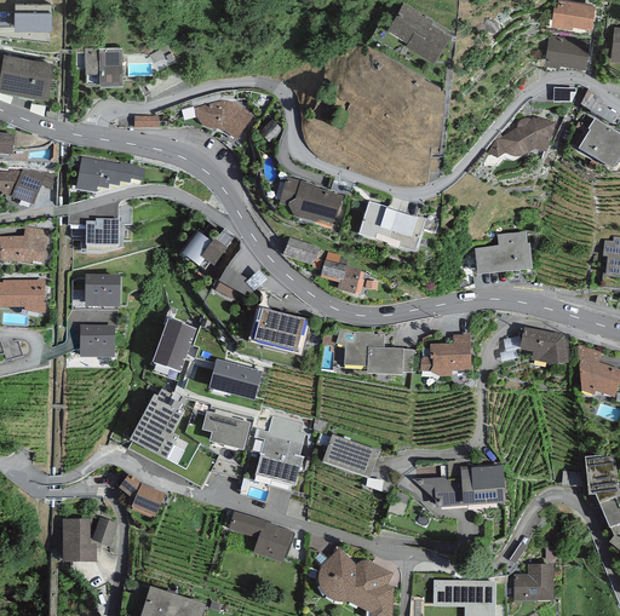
[(51,0),(15,0),(15,27),(52,27),(51,0)]
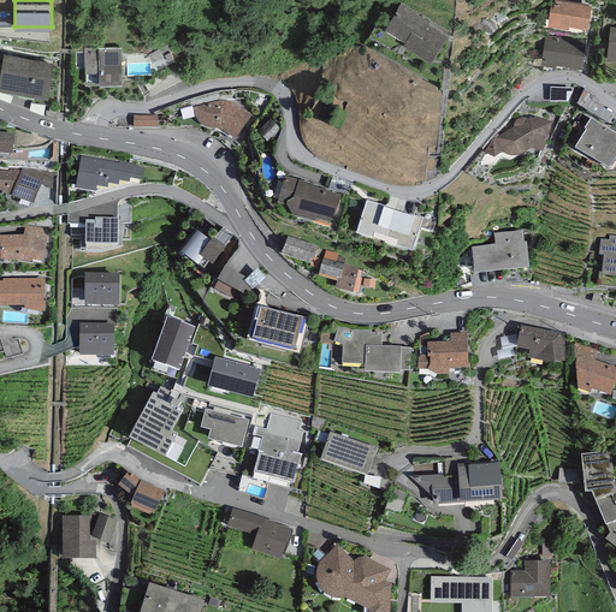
[(431,17),(401,0),(384,27),(404,39),(403,42),(431,59),(446,33),(428,21),(431,17)]
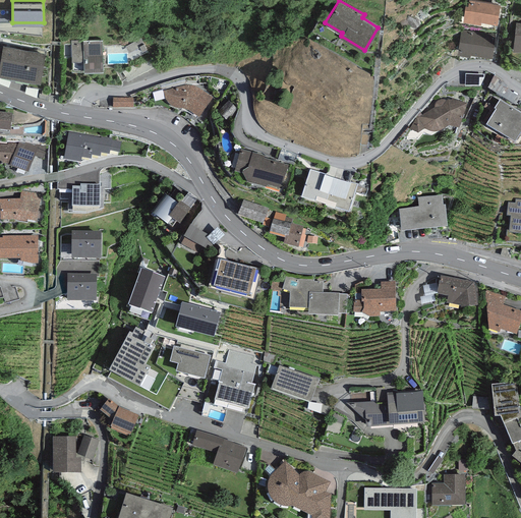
[(500,2),(487,0),(468,0),(468,3),(465,2),(463,18),(480,20),(480,18),(498,20),(500,2)]
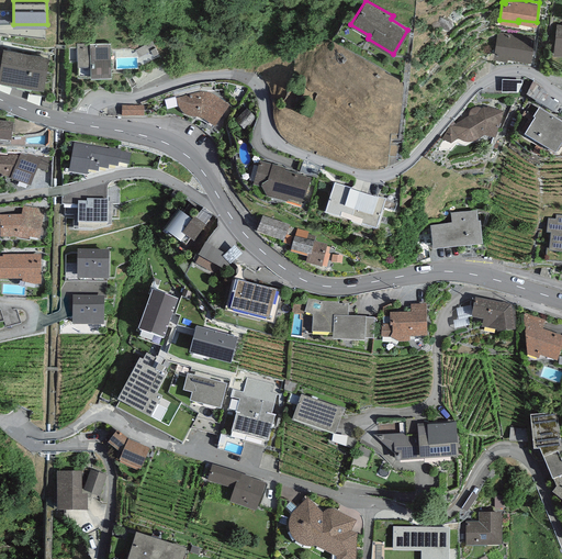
[(535,34),(497,29),(493,56),(507,58),(507,55),(530,59),(535,34)]
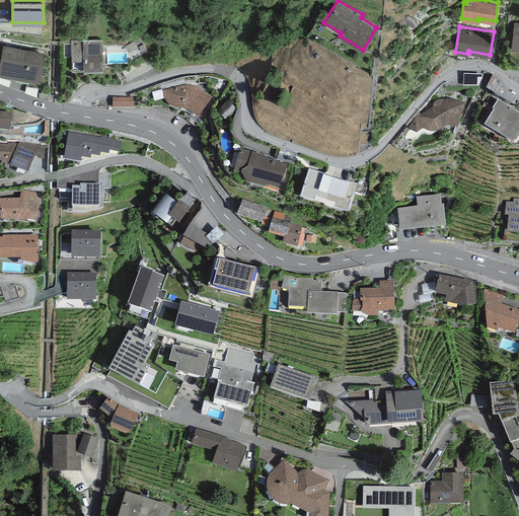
[(144,33),(127,41),(133,55),(150,48),(144,33)]
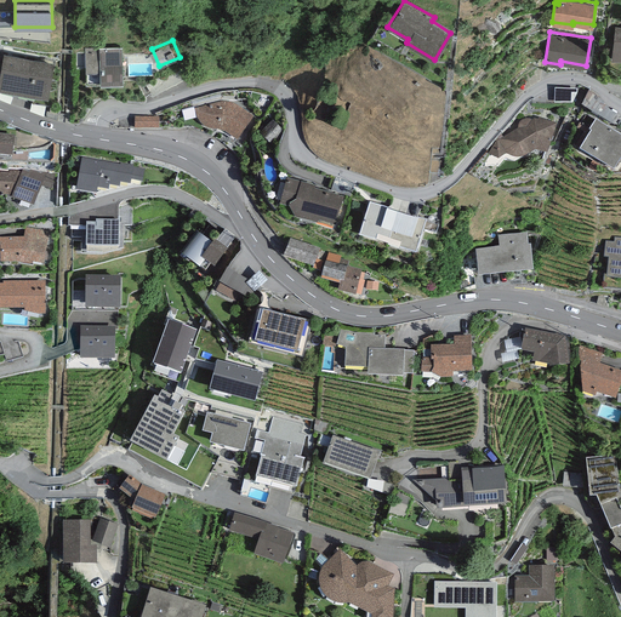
[(121,44),(100,44),(85,45),(86,81),(100,80),(100,81),(123,80),(121,44)]
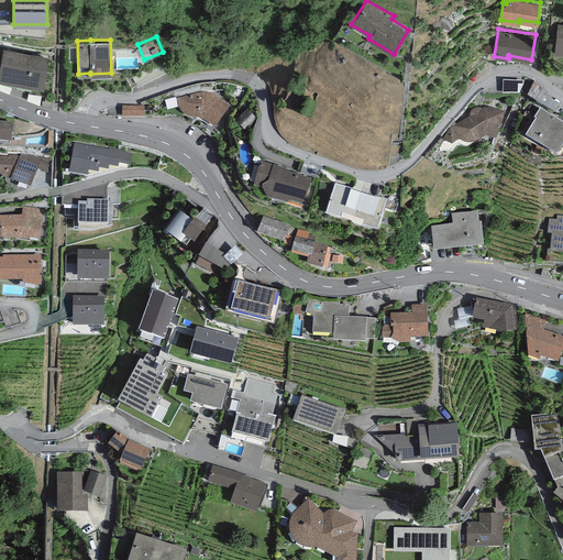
[(3,45),(0,64),(0,77),(44,86),(50,54),(3,45)]
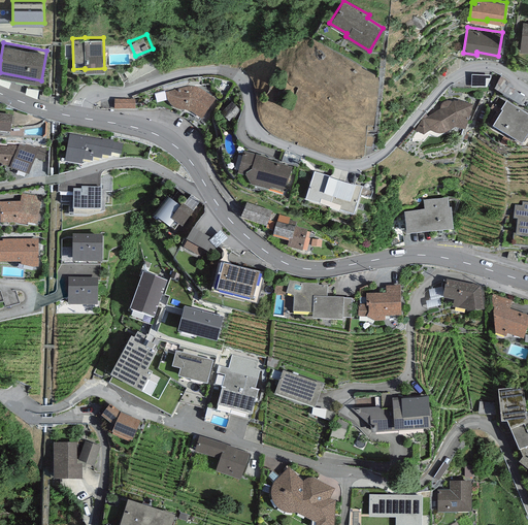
[(488,86),(488,72),(473,72),(473,86),(488,86)]
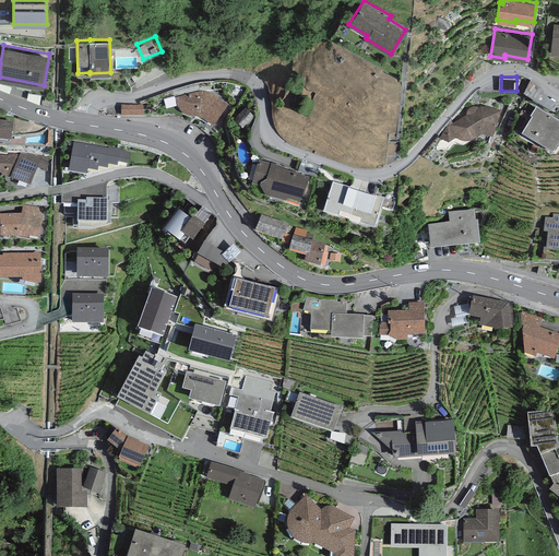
[(199,89),(175,95),(177,105),(180,108),(182,110),(186,114),(191,116),(202,117),(214,125),(228,103),(210,90),(207,90),(205,89),(201,89),(199,89)]
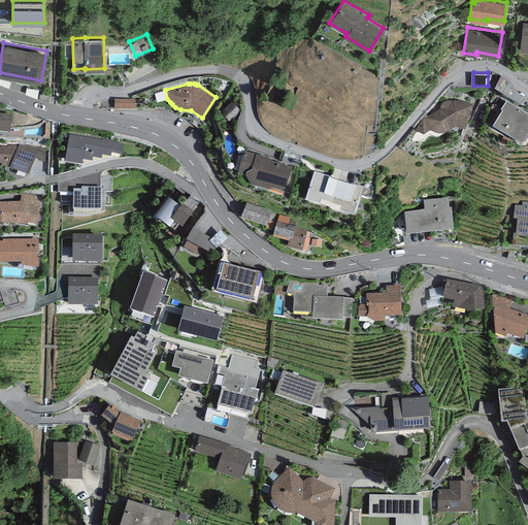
[(135,97),(114,97),(114,107),(135,107),(135,97)]
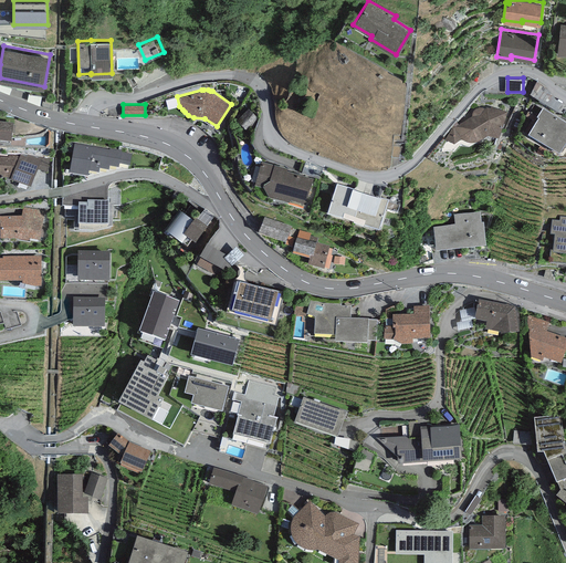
[(452,125),(446,137),(454,143),(461,138),(462,138),(463,141),(465,141),(468,142),(471,143),(473,143),(478,142),(482,139),(484,138),(485,136),(488,136),(489,136),(491,136),(499,139),(507,111),(491,105),(490,106),(486,106),(484,107),(482,106),(480,106),(479,106),(477,106),(475,107),(473,110),(472,112),(472,113),(472,115),(454,125),(452,125)]
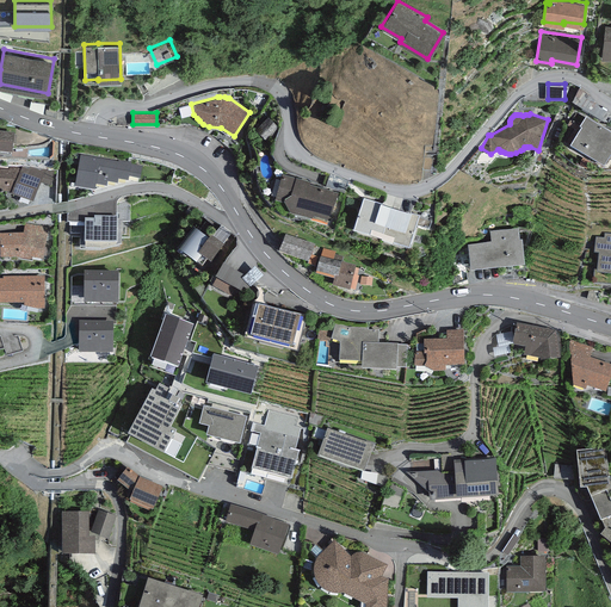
[(610,130),(586,115),(579,125),(582,128),(571,146),(604,166),(610,153),(610,130)]
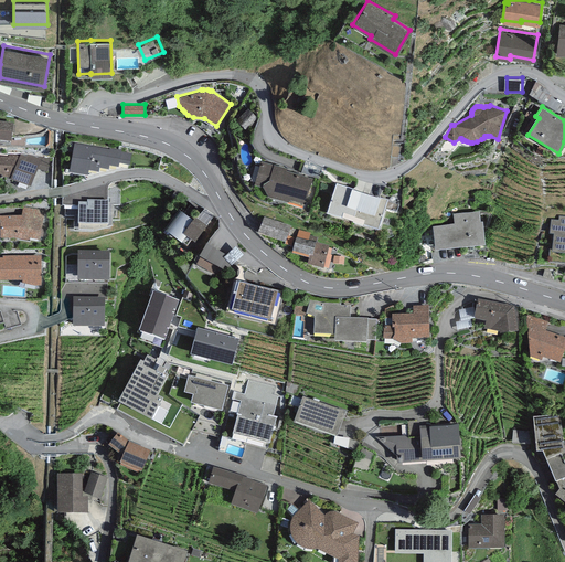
[(0,140),(11,141),(12,120),(0,119),(0,140)]
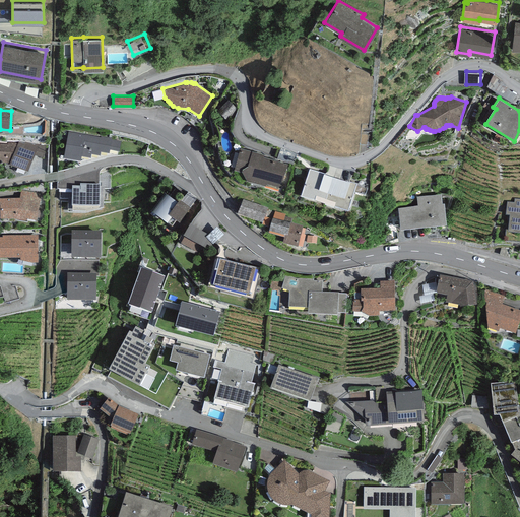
[(101,136),(68,130),(63,157),(80,162),(81,155),(90,157),(91,153),(100,154),(101,150),(109,152),(110,148),(119,150),(121,139),(112,138),(112,136),(101,134),(101,136)]
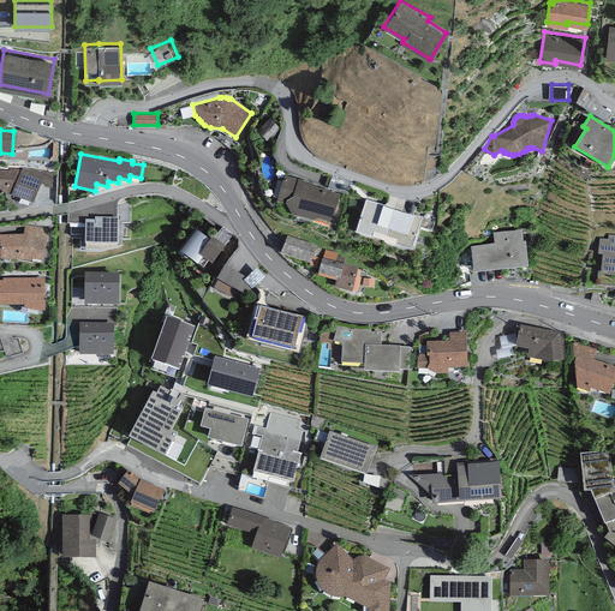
[(0,166),(0,189),(3,189),(3,191),(9,191),(12,192),(11,193),(33,203),(41,183),(52,186),(54,169),(42,166),(41,168),(30,165),(29,167),(22,165),(21,166),(9,165),(9,167),(0,166)]
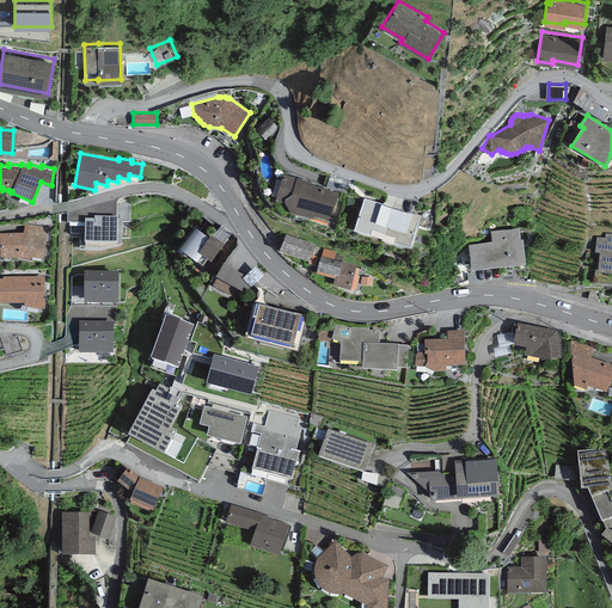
[(311,180),(283,172),(276,200),(285,201),(291,213),(312,220),(313,216),(330,221),(338,191),(310,183),(311,180)]
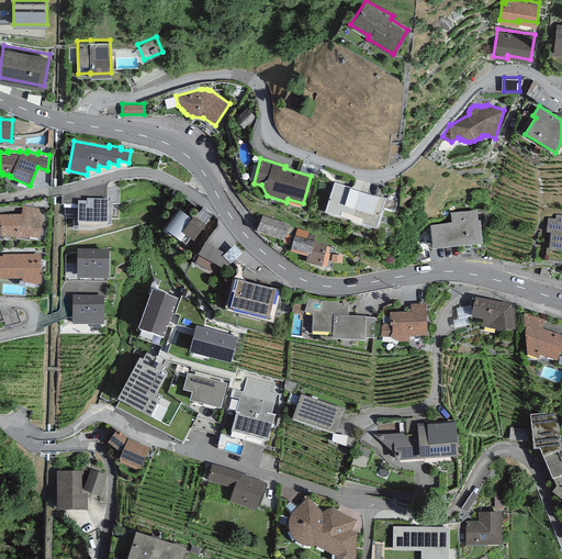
[(325,213),(350,221),(360,191),(351,188),(351,187),(335,181),(325,213)]
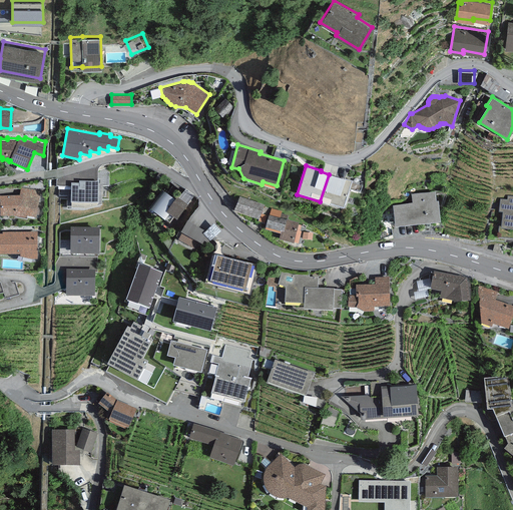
[(346,179),(329,174),(320,201),(343,208),(352,179),(346,178),(346,179)]
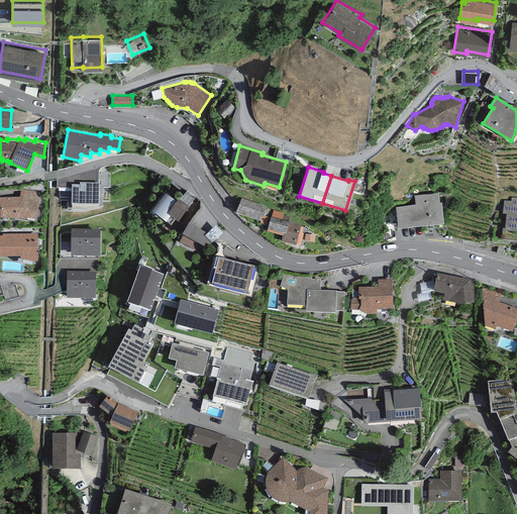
[(80,181),(80,183),(72,183),(71,205),(99,205),(99,181),(80,181)]
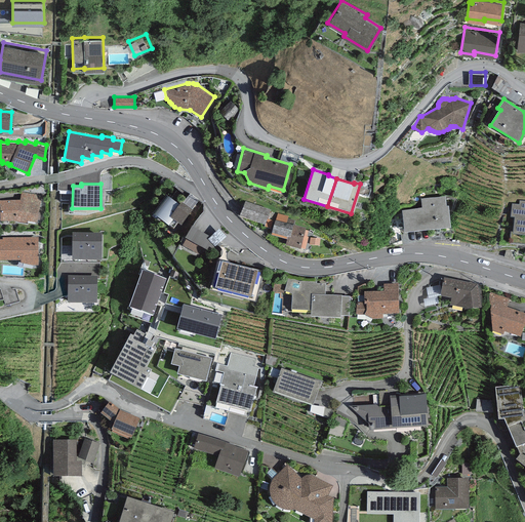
[(19,199),(0,198),(0,213),(0,221),(15,221),(28,223),(29,221),(37,223),(41,193),(22,190),(19,199)]
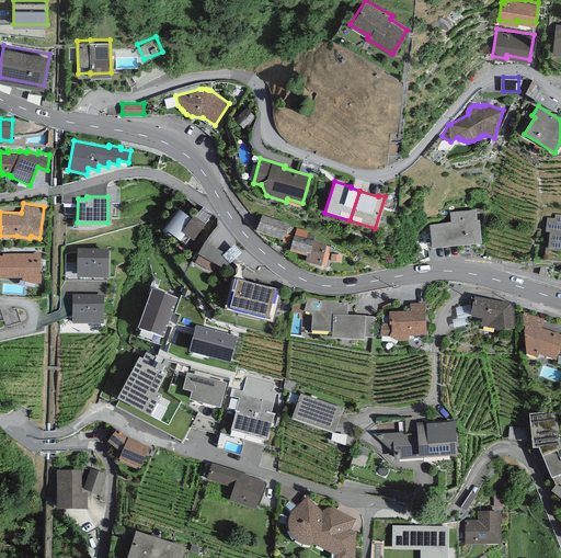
[(192,219),(179,209),(178,208),(162,230),(180,242),(185,236),(194,241),(206,225),(194,217),(192,219)]
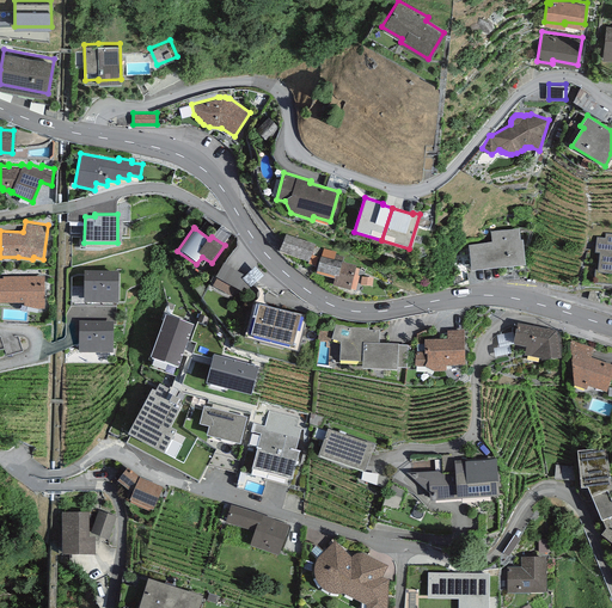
[(519,227),(490,231),(491,243),(469,245),(471,271),(525,265),(522,240),(520,240),(519,227)]
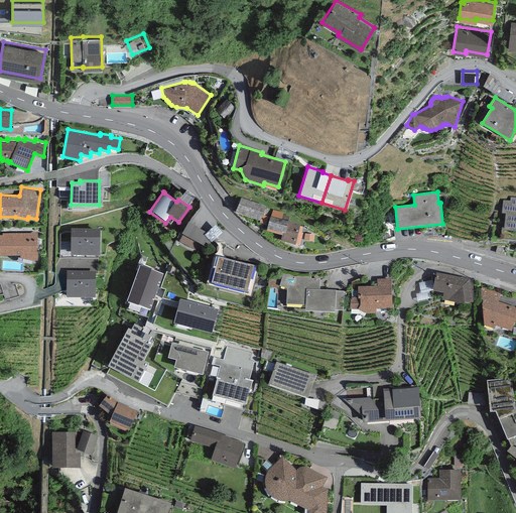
[(515,195),(511,195),(510,199),(503,199),(501,212),(505,212),(504,222),(502,221),(501,237),(515,237),(515,195)]
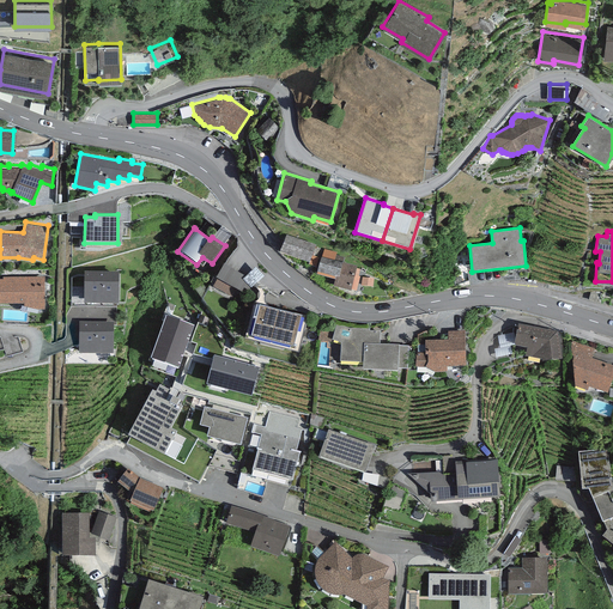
[(316,243),(289,233),(281,249),(292,256),(310,261),(316,243)]
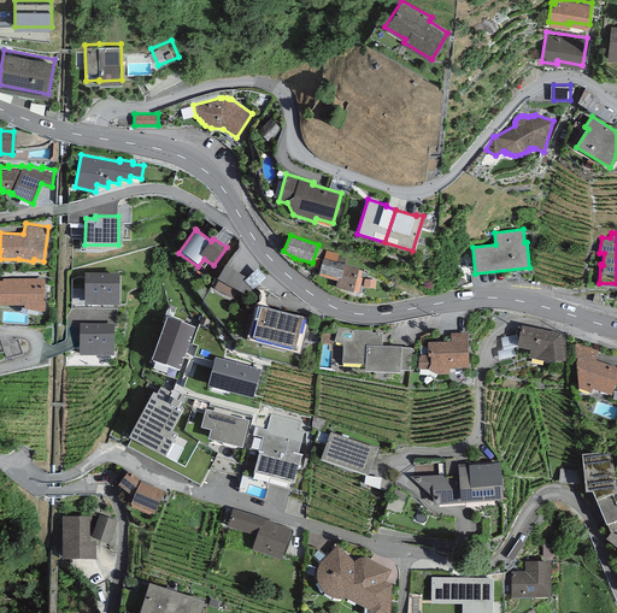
[(339,252),(327,249),(319,275),(339,281),(338,287),(359,293),(363,278),(358,277),(360,267),(336,261),(339,252)]
